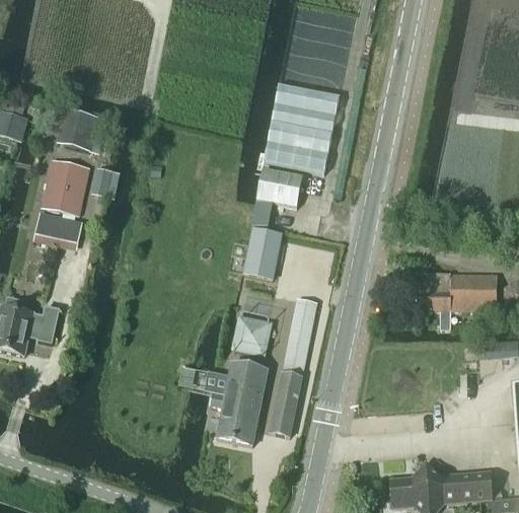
[(264,161),(267,161),(324,172),(339,95),(279,83),(264,161)]
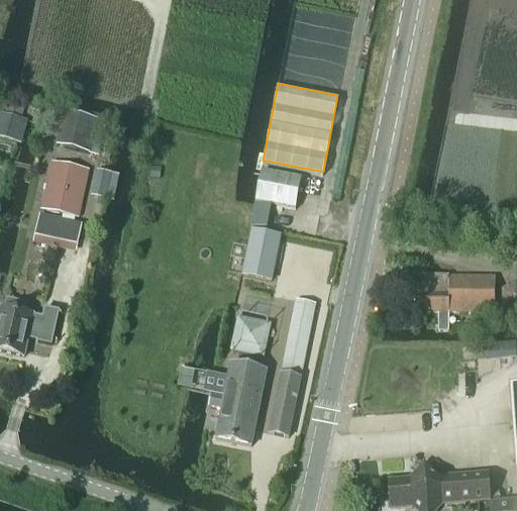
[(66,104),(57,142),(89,149),(98,112),(66,104)]
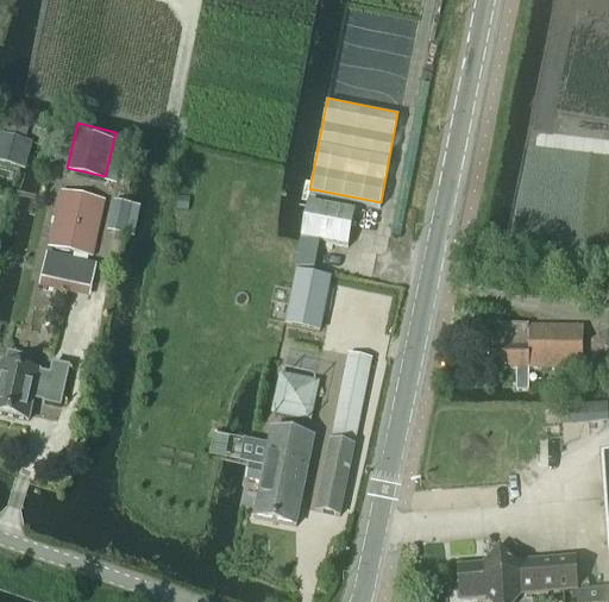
[(25,136),(4,131),(0,143),(0,157),(18,162),(25,136)]
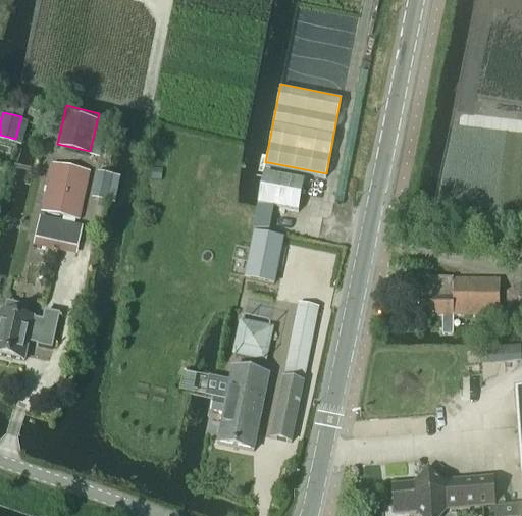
[(52,160),(42,208),(79,216),(89,168),(52,160)]
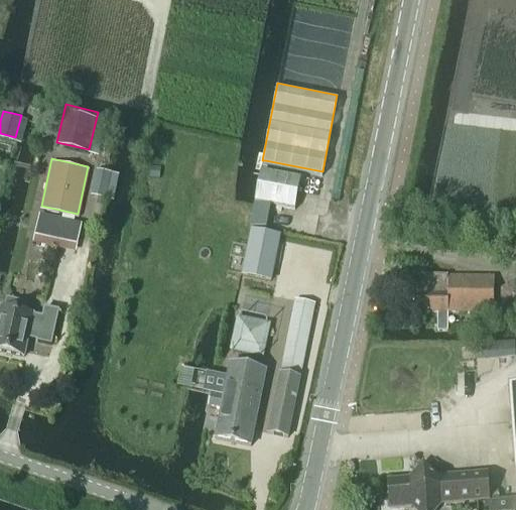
[(260,167),(255,198),(294,206),(300,175),(260,167)]
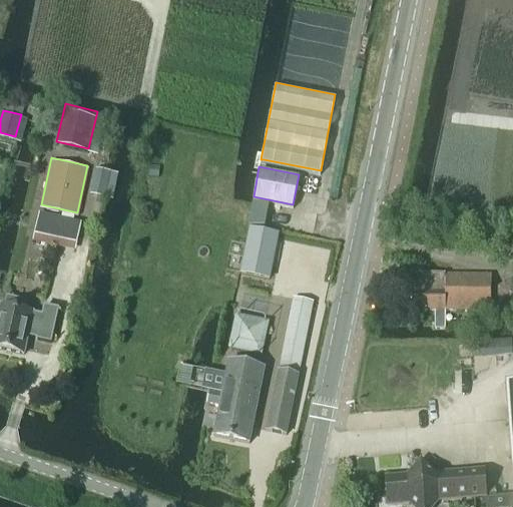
[(103,195),(105,196),(110,170),(105,169),(103,169),(97,168),(92,193),(101,195),(103,195)]
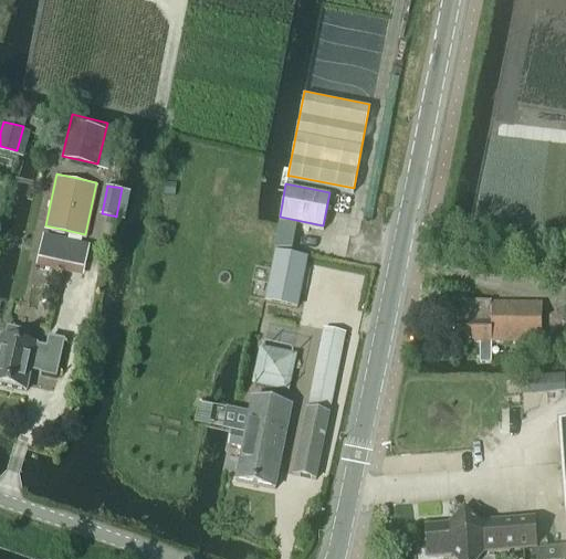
[(87,243),(43,234),(39,253),(84,263),(87,243)]
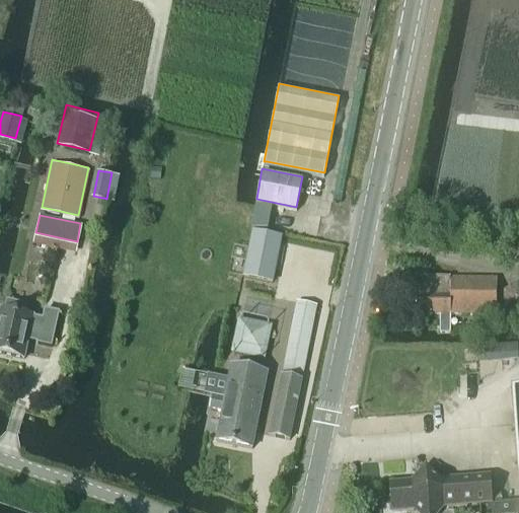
[(252,229),(243,273),(272,278),(280,234),(252,229)]
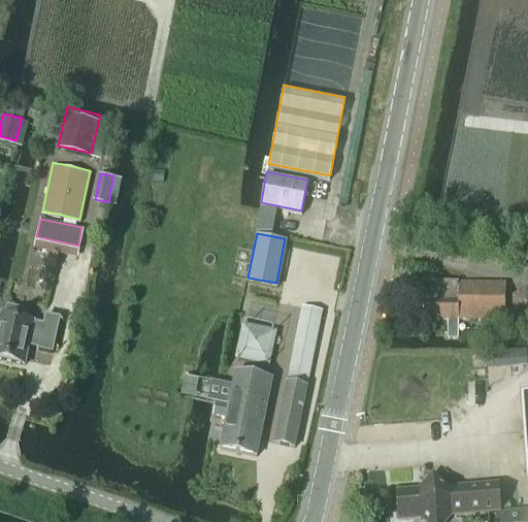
[(422,293),(422,315),(447,315),(447,334),(456,334),(456,331),(457,315),(503,316),(504,279),(424,278),(421,279),(420,282),(419,285),(419,288),(420,290),(422,293)]
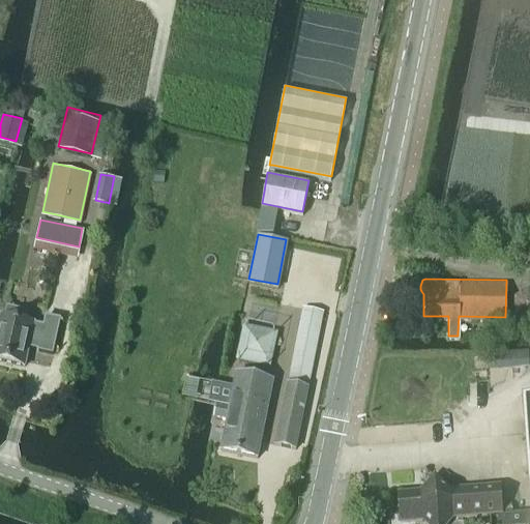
[(513,294),(514,311),(528,318),(529,317),(529,287),(528,287),(513,294)]
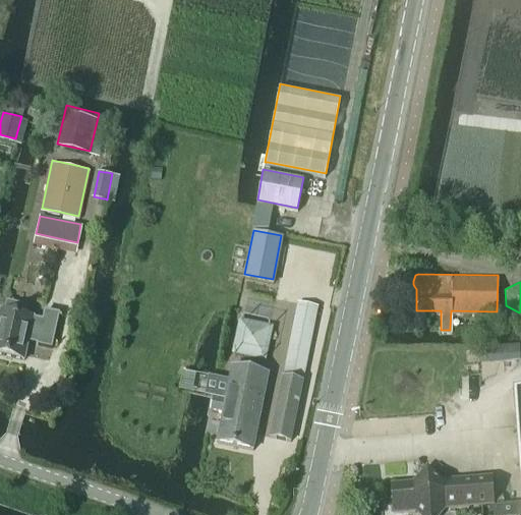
[(0,311),(0,350),(23,356),(29,336),(38,338),(38,341),(51,344),(59,310),(45,307),(43,317),(33,315),(23,312),(25,303),(7,299),(5,308),(1,307),(0,312),(0,311)]
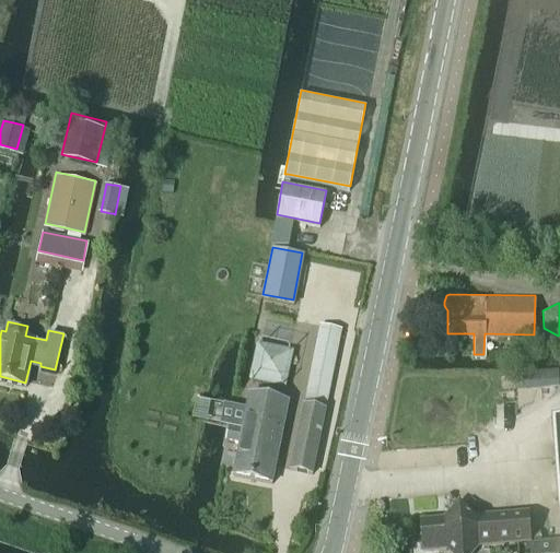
[(252,377),(287,385),(294,348),(259,340),(252,377)]
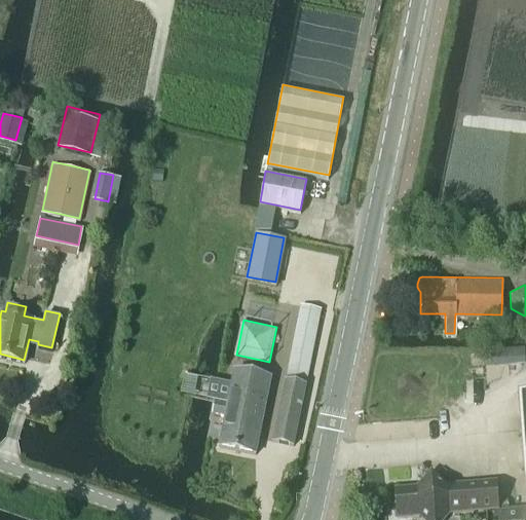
[(295,327),(285,377),(306,381),(311,354),(315,331),(295,327)]
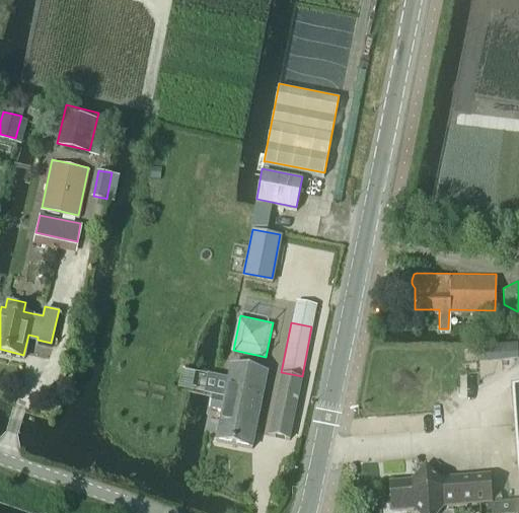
[(477,359),(518,357),(518,356),(518,345),(476,347),(477,359)]
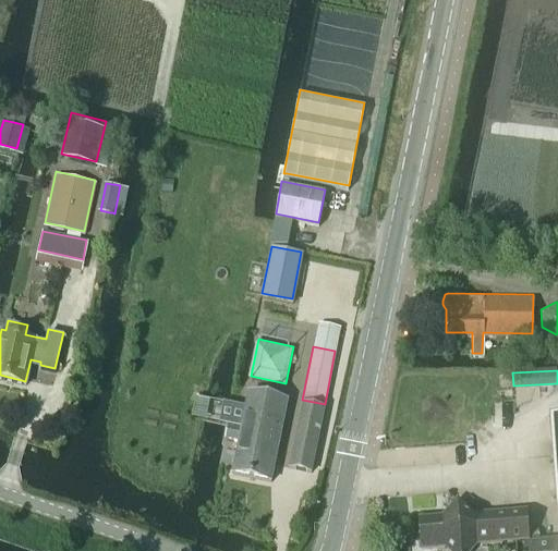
[(227,421),(225,435),(239,437),(232,469),(271,477),(287,395),(249,388),(241,424),(227,421)]
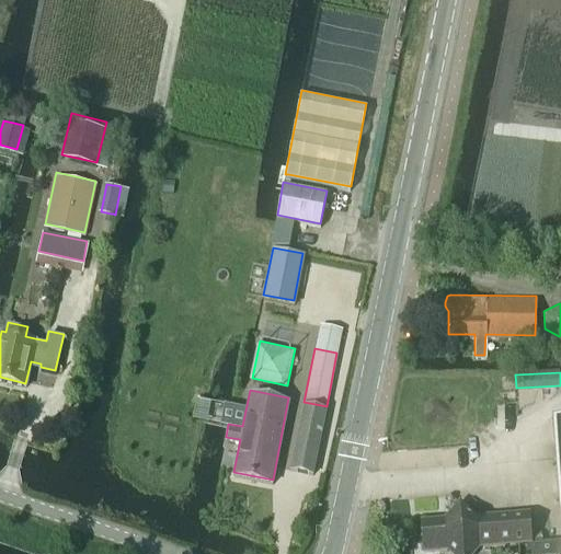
[(304,402),(292,465),(315,470),(327,406),(304,402)]
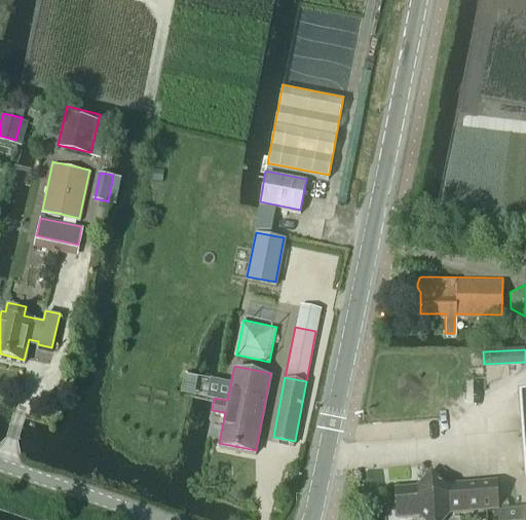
[(398,513),(418,511),(429,519),(438,519),(448,509),(497,505),(495,477),(446,482),(429,468),(416,484),(395,486),(398,513)]
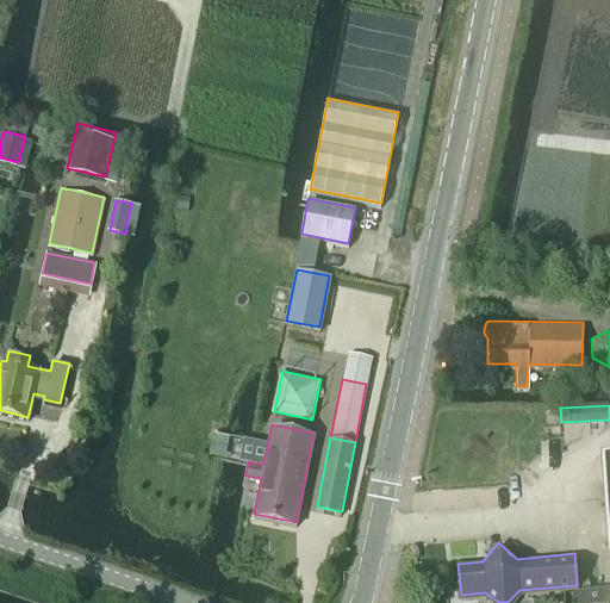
[(609,583),(577,586),(578,602),(609,600),(609,583)]
